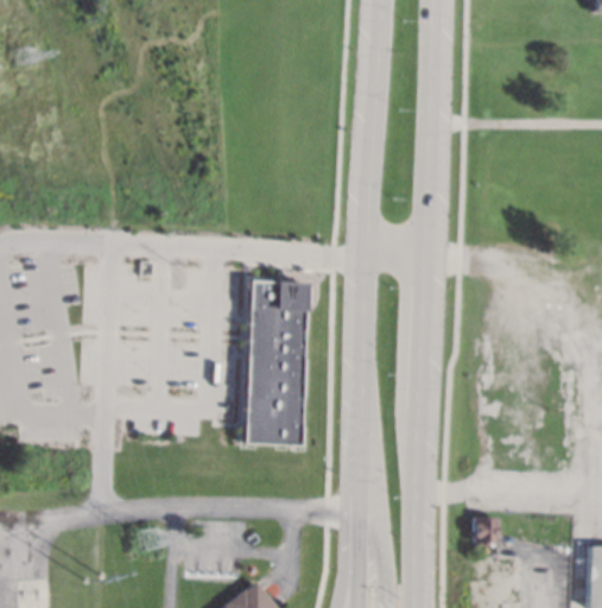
[(591,0),(601,0),(601,11),(591,11),(591,0)]
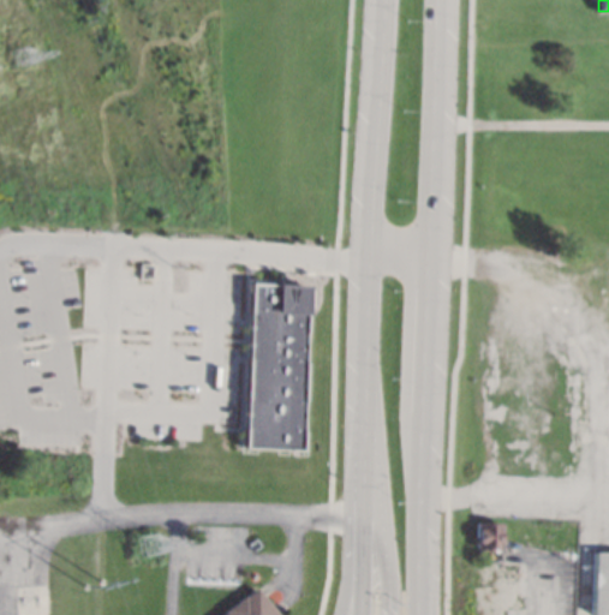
[(255,282),(312,286),(305,451),(248,447),(255,282)]
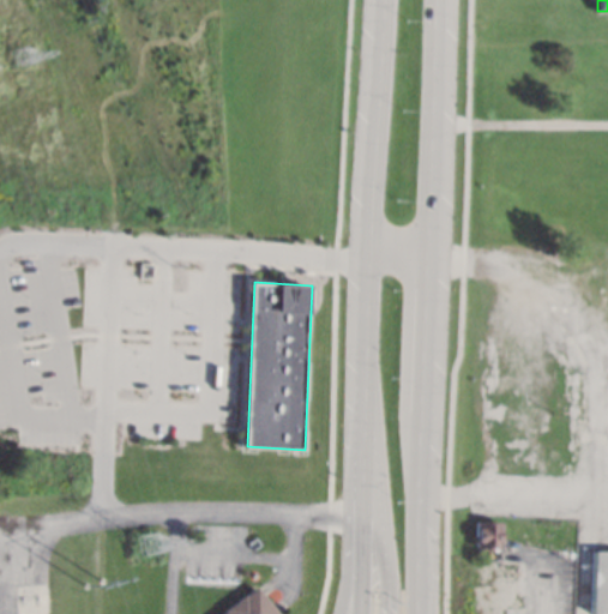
[(485,522),(506,522),(506,549),(485,549),(485,522)]
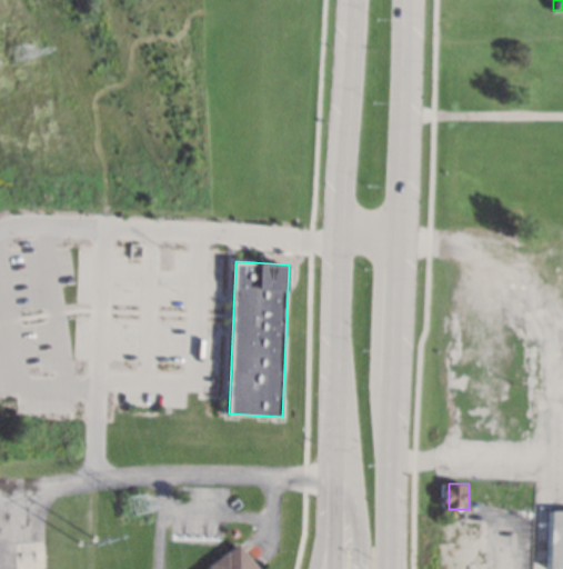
[(562,568),(551,568),(553,509),(562,509),(562,568)]
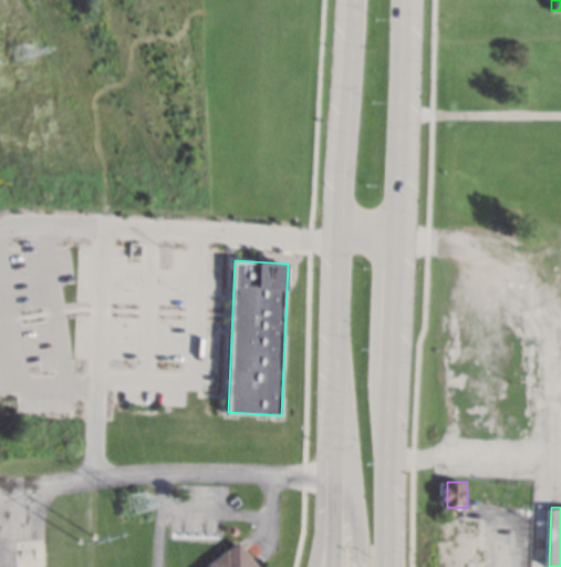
[(208,566),(240,542),(260,566),(208,566)]
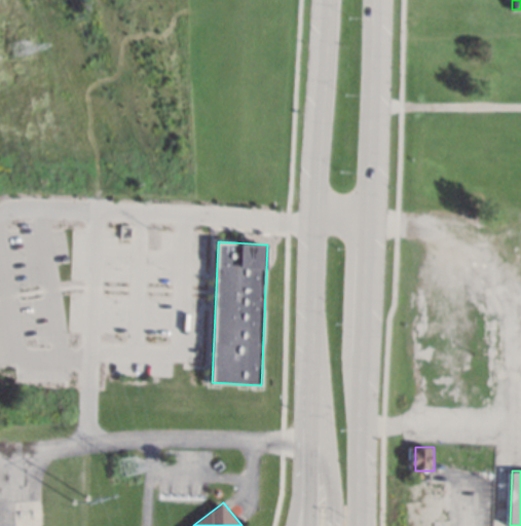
All buildings are outlined.
